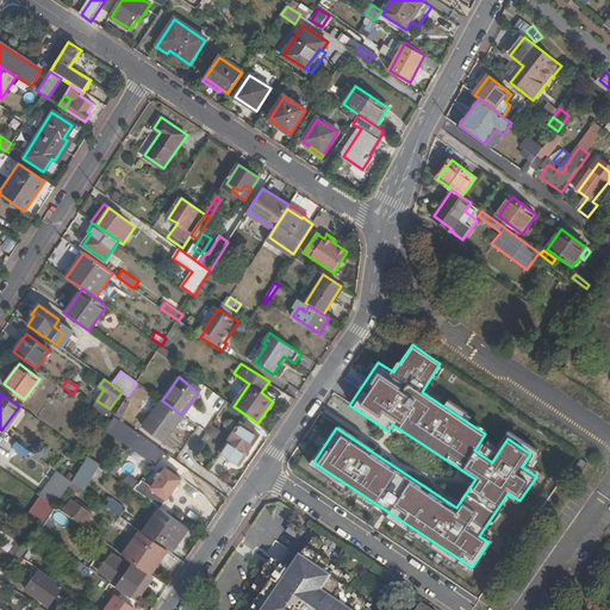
[(216,404),(222,409),(228,402),(221,397),(216,404)]
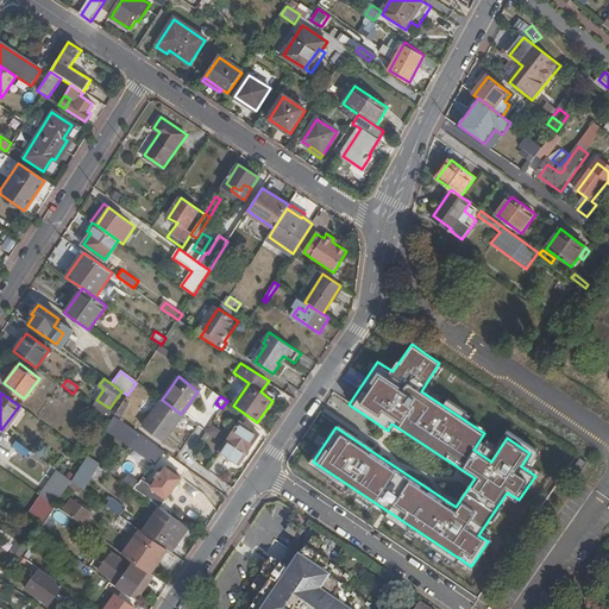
[(142,425),(162,440),(181,414),(162,400),(161,399),(142,425)]
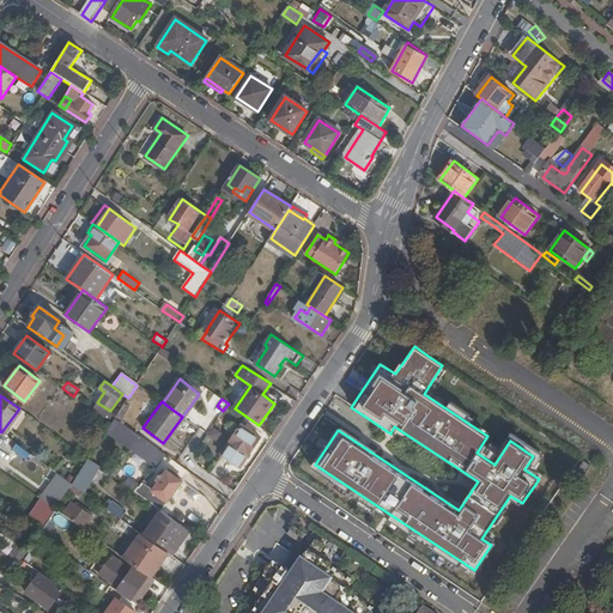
[(129,407),(123,404),(115,418),(120,422),(129,407)]
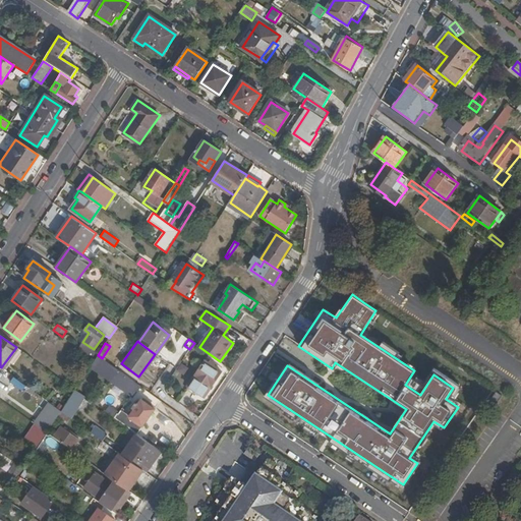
[(162,355),(172,363),(177,357),(168,349),(162,355)]
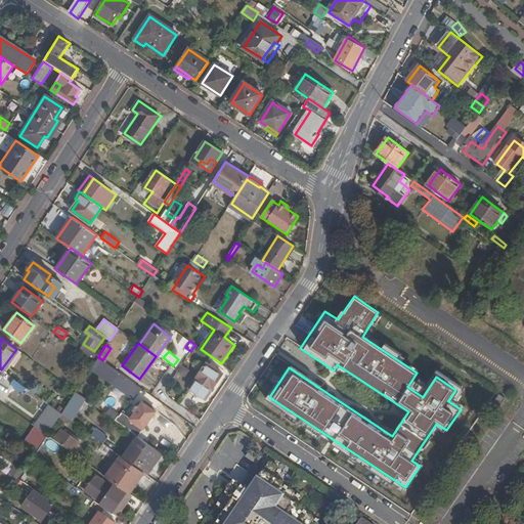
[(206,366),(200,374),(190,388),(197,393),(205,399),(223,374),(208,363),(206,366)]
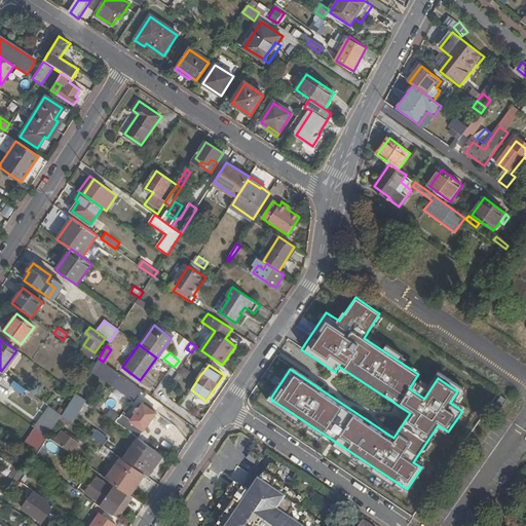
[(0,392),(10,397),(16,379),(4,375),(0,386),(0,392)]
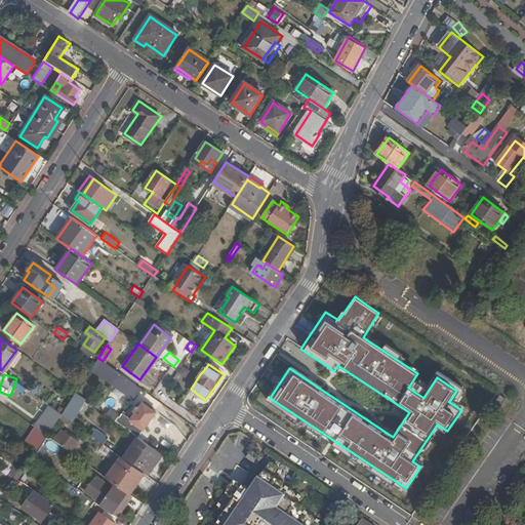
[(115,381),(135,396),(140,389),(121,374),(115,381)]
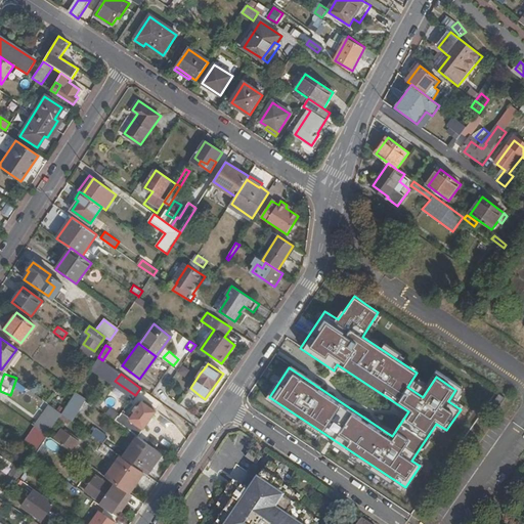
[(87,400),(76,392),(61,413),(71,420),(72,421),(87,400)]
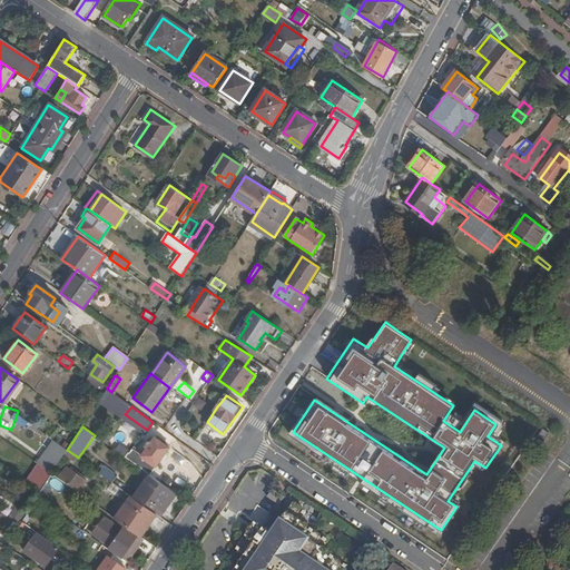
[(536,439),(542,443),(549,434),(542,430),(536,439)]
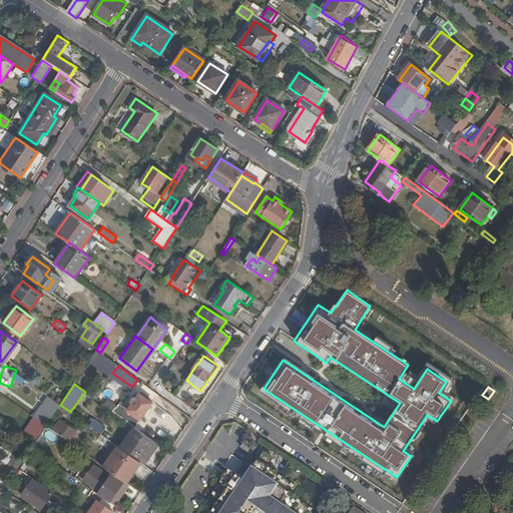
[(132,403),(127,409),(140,418),(152,402),(140,392),(136,397),(134,396),(130,401),(132,403)]
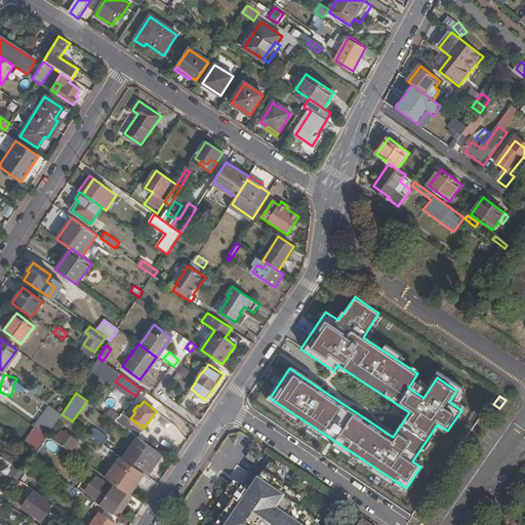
[(62,414),(50,406),(35,428),(39,431),(47,436),(57,419),(62,414)]
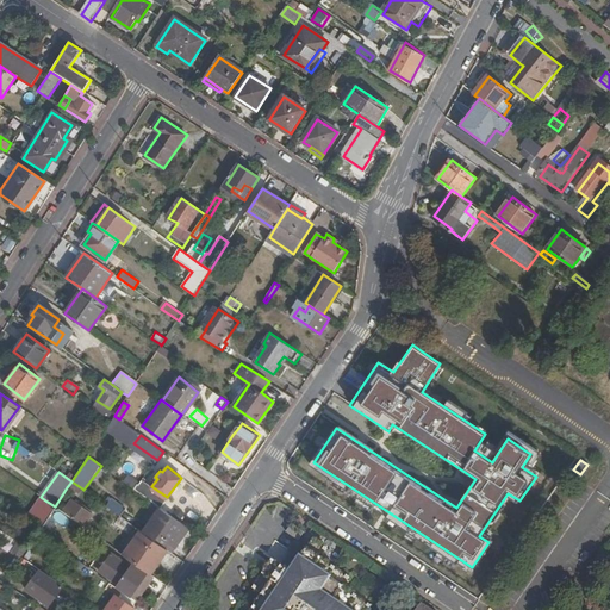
[(82,489),(72,481),(67,487),(78,495),(82,489)]
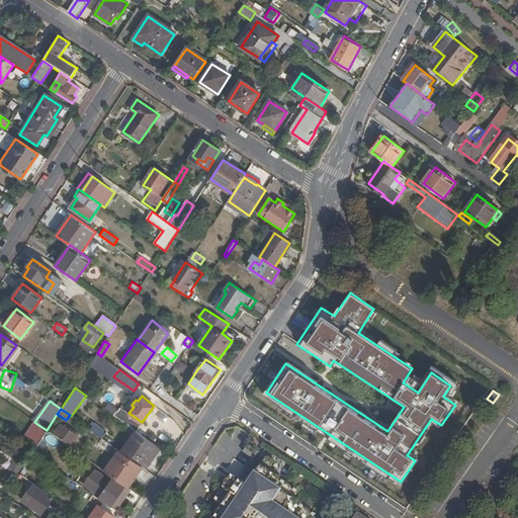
[(28,431),(24,438),(36,446),(47,430),(38,425),(32,433),(28,431)]
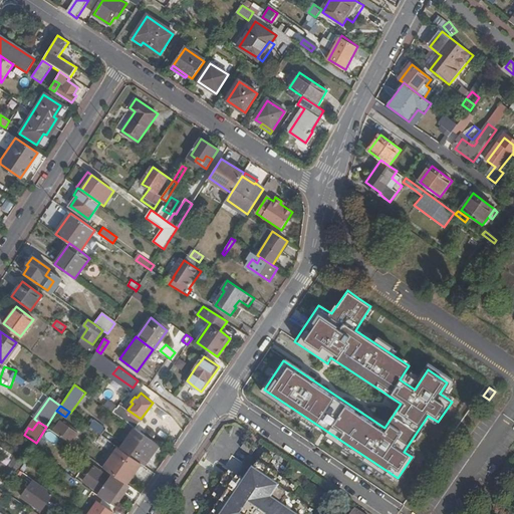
[(95,422),(91,428),(101,435),(105,429),(95,422)]
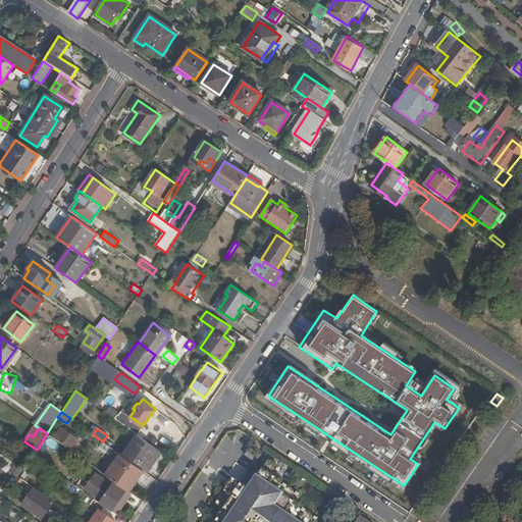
[(72,449),(79,440),(63,429),(58,437),(72,449)]
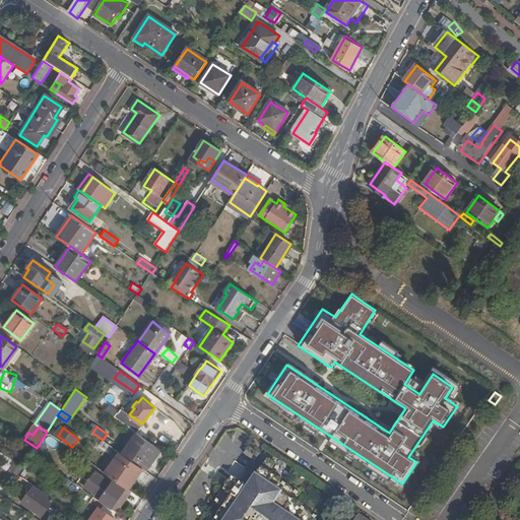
[(136,433),(132,430),(122,443),(126,447),(136,433)]
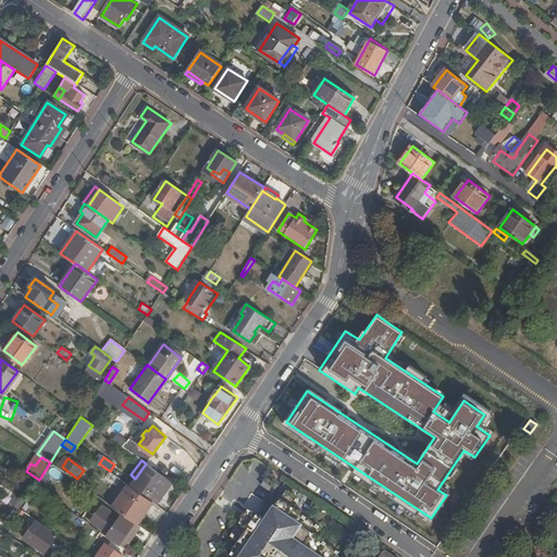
[(135,479),(130,485),(156,504),(158,506),(174,483),(146,463),(135,479)]
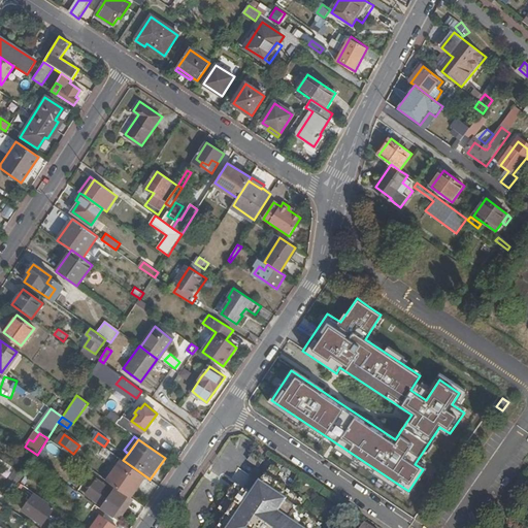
[(259,469),(264,462),(254,455),(249,461),(259,469)]
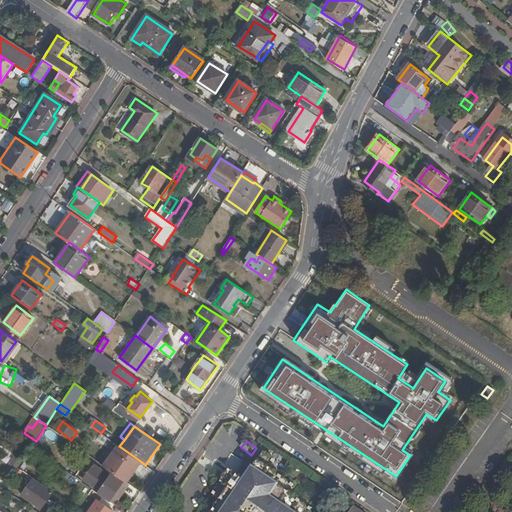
[(119,446),(114,443),(100,463),(104,466),(119,446)]
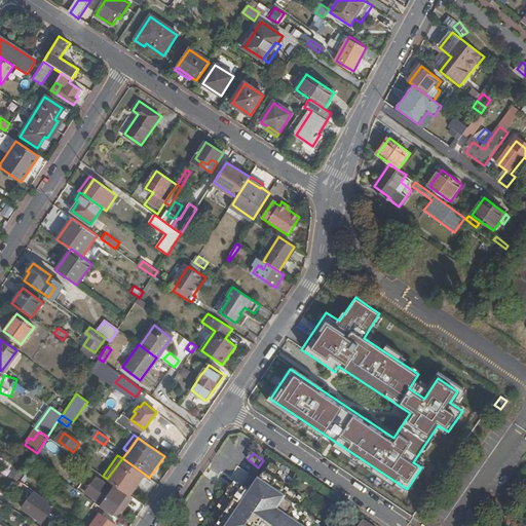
[(122,458),(107,479),(124,491),(132,497),(147,476),(122,458)]
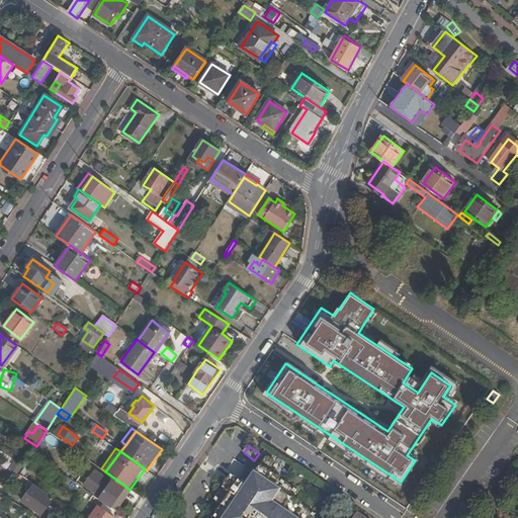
[(278,467),(266,459),(256,475),(248,487),(240,482),(232,476),(216,501),(223,506),(214,517),(315,517),(316,516),(291,500),(297,492),(274,476),(278,467)]
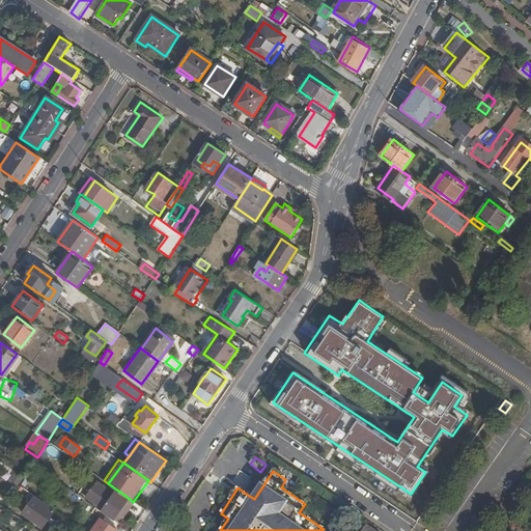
[(262,486),(254,480),(246,494),(254,499),(262,486)]
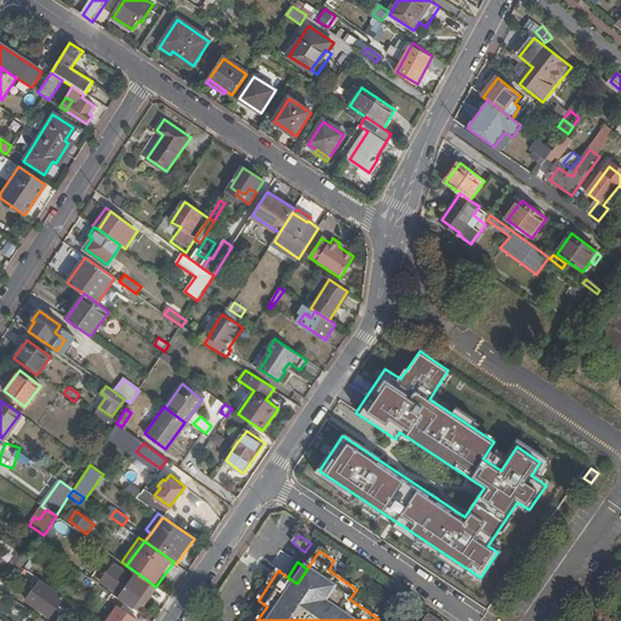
[(97,569),(90,577),(98,584),(101,581),(120,594),(132,577),(114,563),(104,575),(97,569)]
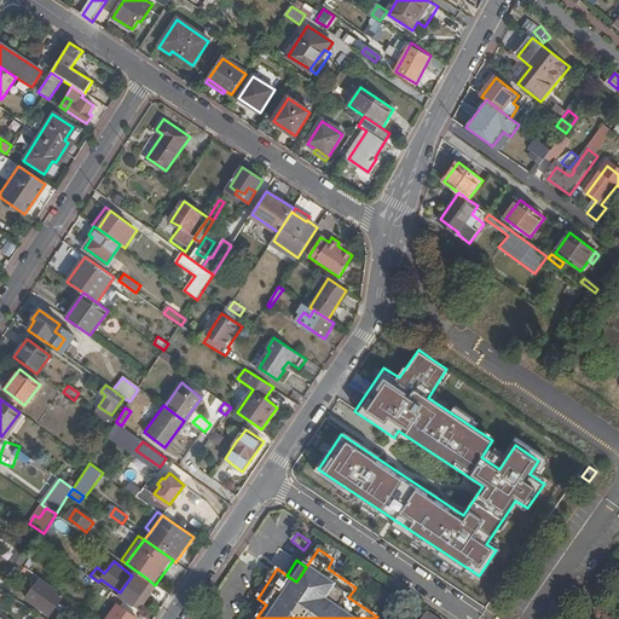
[(445,567),(434,582),(447,593),(458,578),(445,567)]
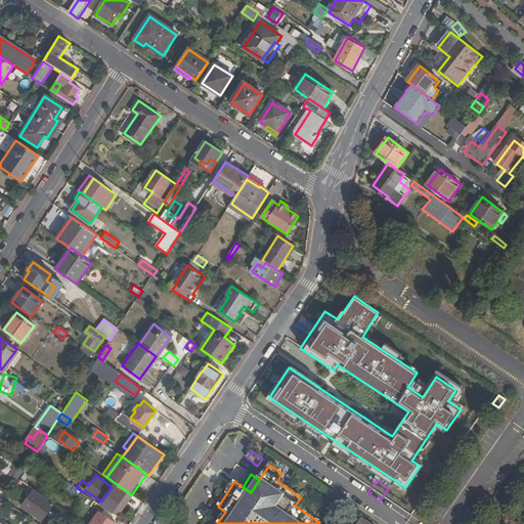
[(131,495),(124,489),(119,495),(132,505),(136,498),(131,495)]
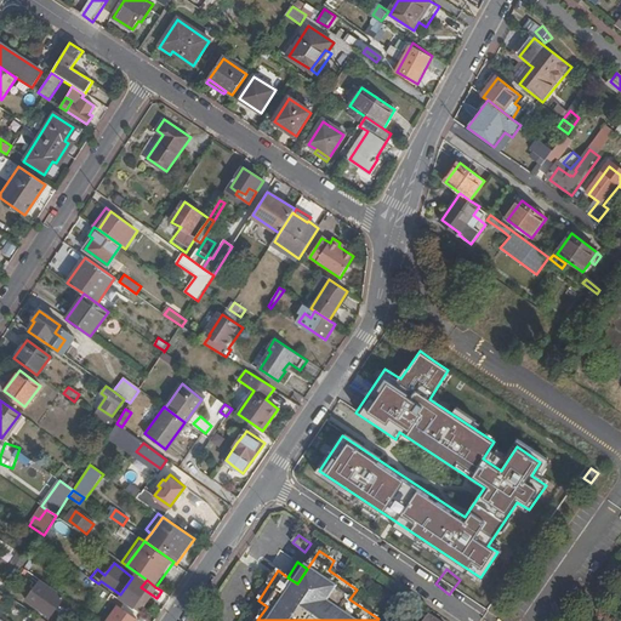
[(63,597),(40,581),(26,600),(49,617),(63,597)]
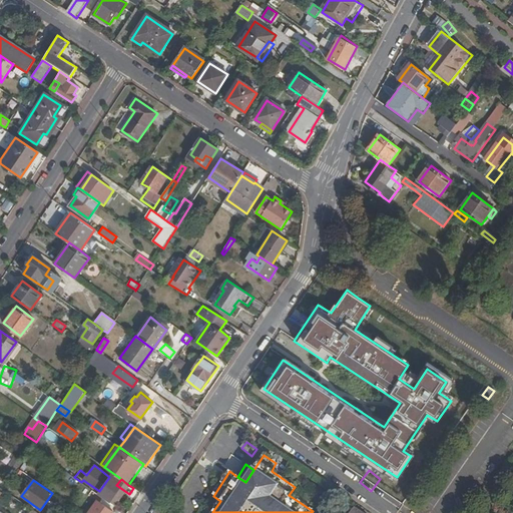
[(96,501),(95,502),(87,512),(112,512),(113,512),(96,501)]
